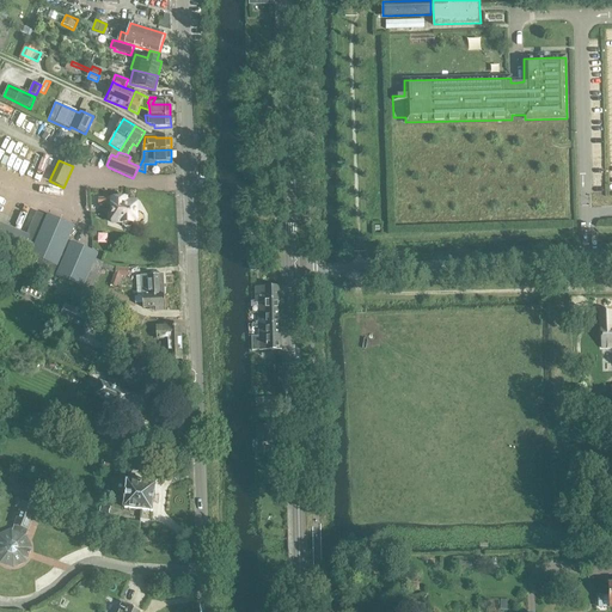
[(122,202),(122,200),(99,200),(99,204),(112,204),(112,224),(122,224),(122,227),(124,227),(126,228),(129,228),(132,227),(133,227),(133,224),(136,224),(136,210),(139,209),(138,207),(136,206),(136,202),(122,202)]
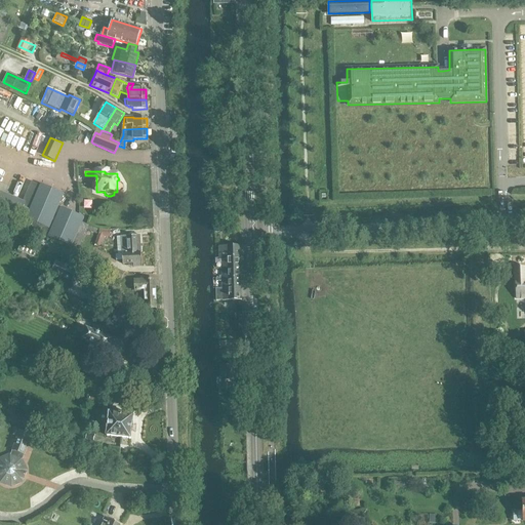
[(0,216),(8,220),(12,210),(27,217),(26,218),(22,228),(45,236),(48,237),(71,247),(71,248),(72,249),(78,251),(86,232),(88,227),(88,226),(82,223),(83,218),(58,207),(64,195),(41,185),(40,186),(32,183),(23,202),(17,200),(0,192),(0,216)]
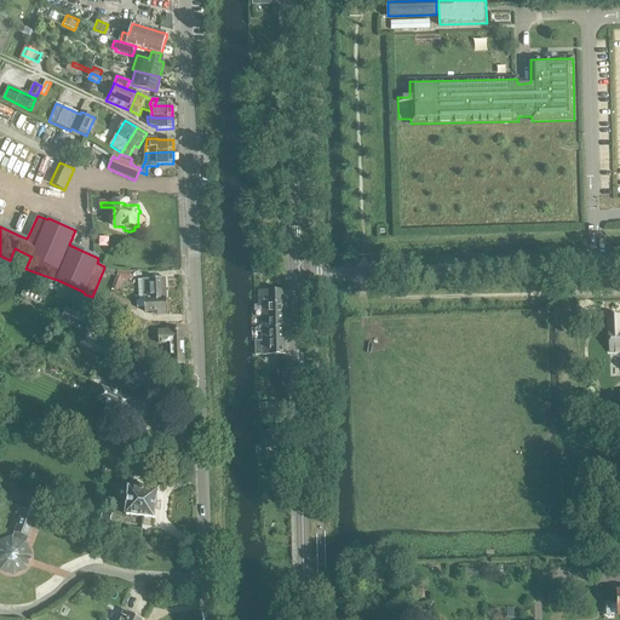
[(0,264),(11,269),(13,264),(0,258),(0,264)]
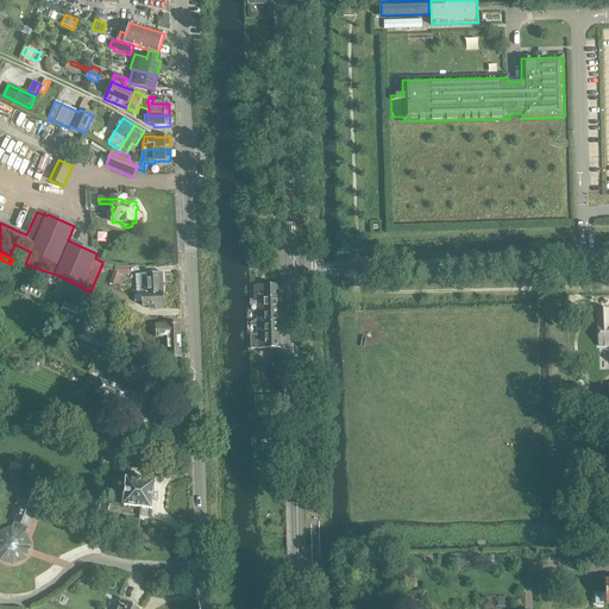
[(267,265),(267,258),(249,258),(249,268),(255,268),(255,265),(267,265)]
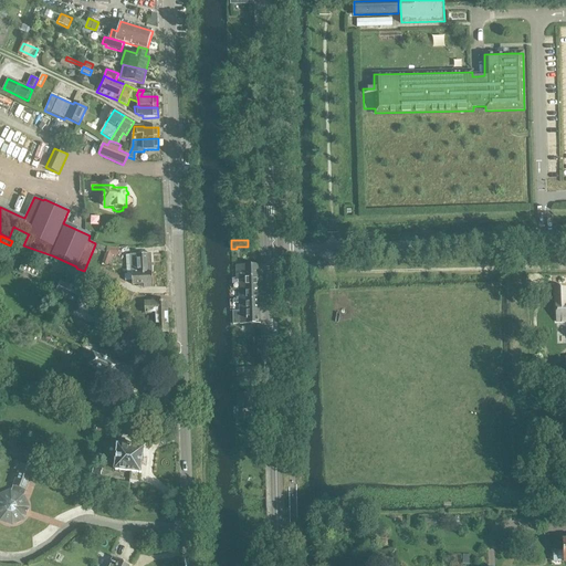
[(118,255),(118,249),(106,249),(95,244),(93,250),(106,254),(106,255),(105,255),(102,264),(107,266),(112,255),(118,255)]
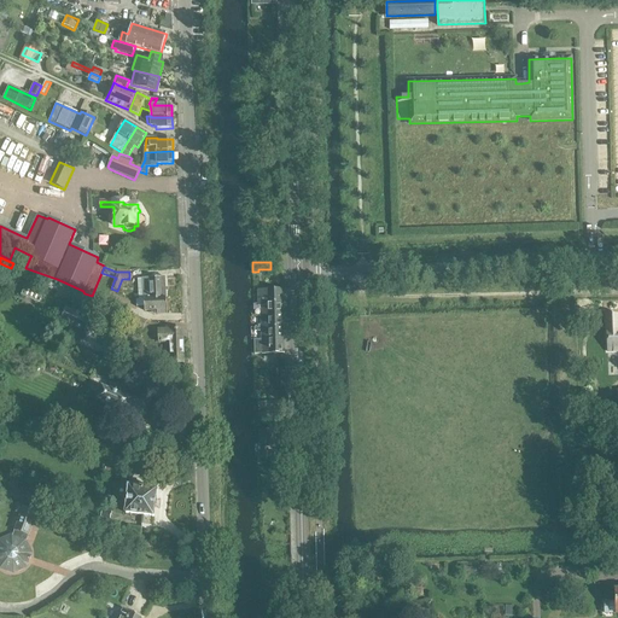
[(139,301),(165,299),(164,278),(138,280),(139,301)]
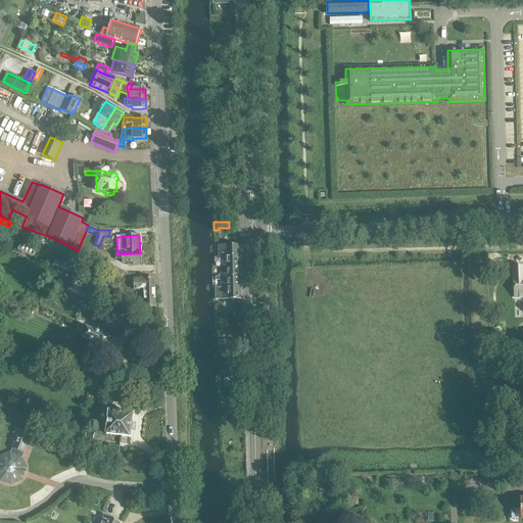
[(36,247),(24,242),(22,243),(21,242),(17,251),(33,257),(37,249),(35,248),(36,247)]
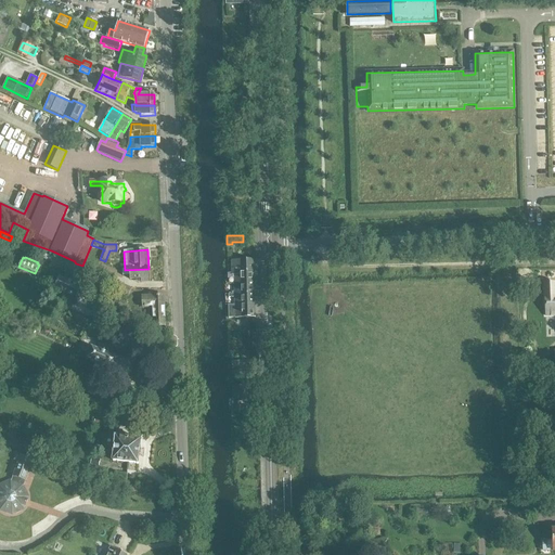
[(232,273),(254,273),(254,260),(232,261),(232,273)]
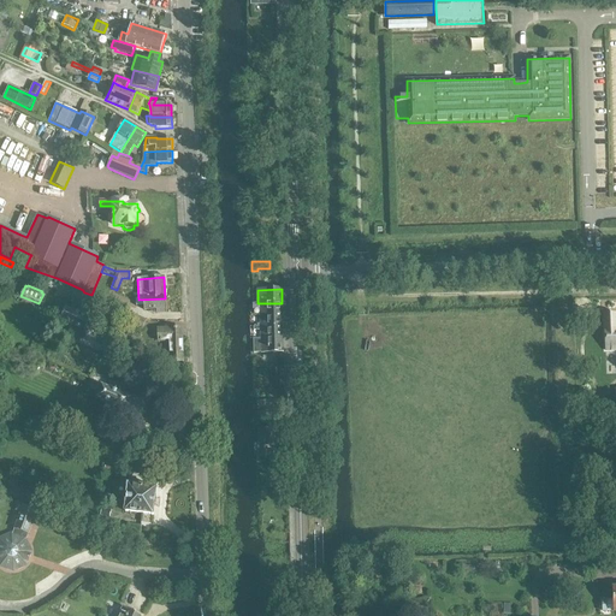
[(165,314),(165,298),(138,300),(136,300),(137,307),(143,307),(143,311),(155,311),(155,314),(165,314)]
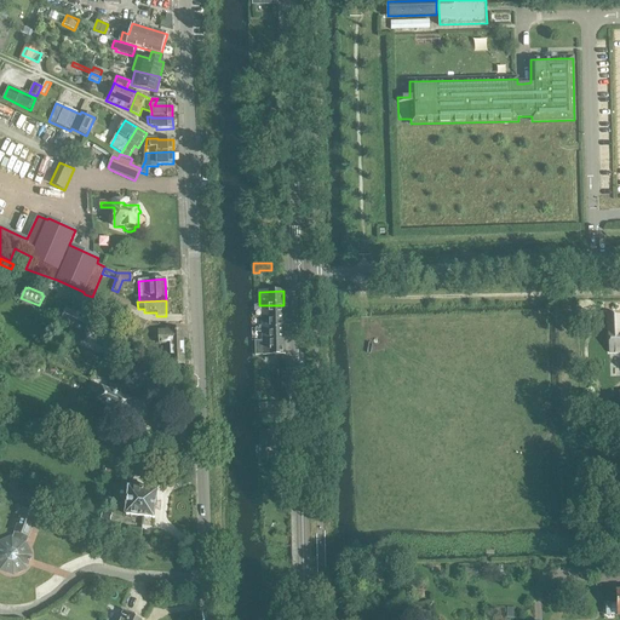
[(118,302),(114,309),(124,314),(124,313),(126,306),(118,302)]
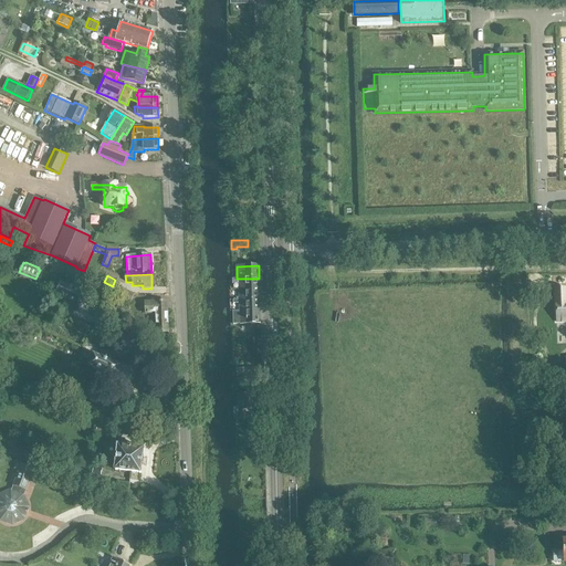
[(61,283),(55,294),(77,305),(83,293),(77,291),(81,282),(70,276),(69,279),(71,280),(67,286),(61,283)]
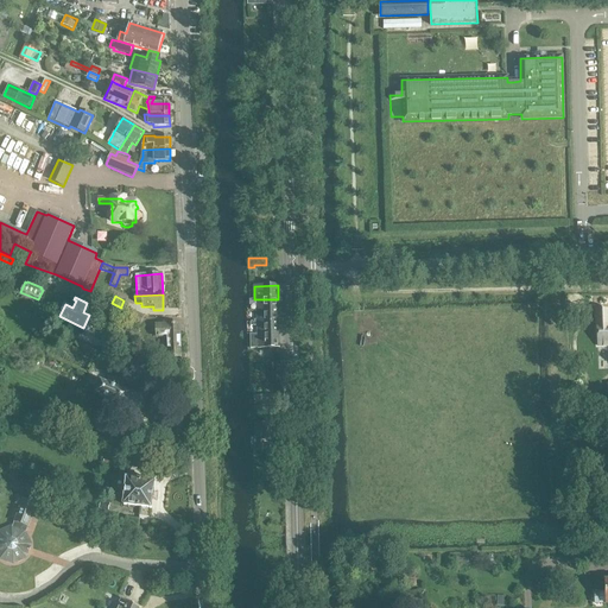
[(279,310),(278,299),(254,299),(249,299),(249,305),(257,305),(257,311),(279,310)]
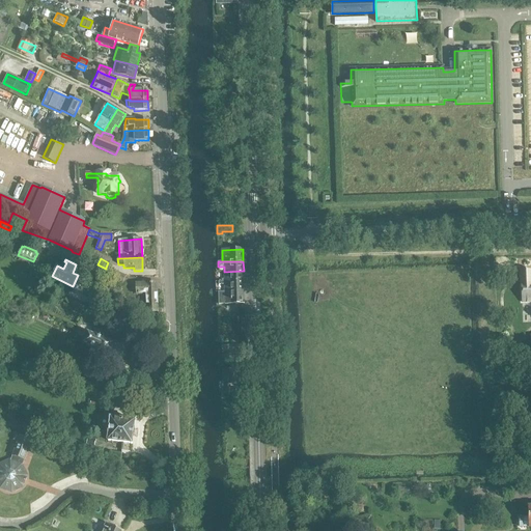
[(98,264),(94,272),(106,277),(110,270),(106,269),(98,264)]
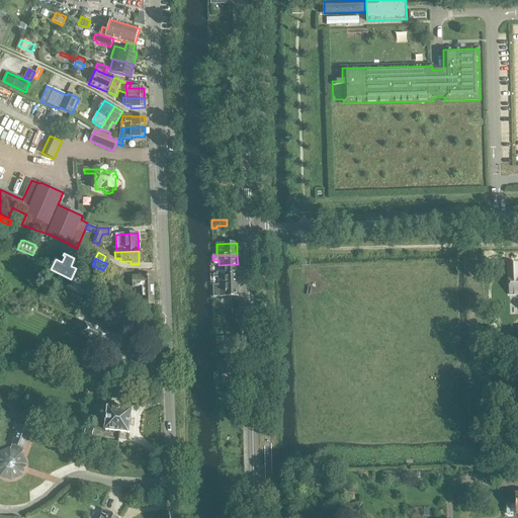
[(517,263),(509,264),(510,295),(517,294),(517,263)]
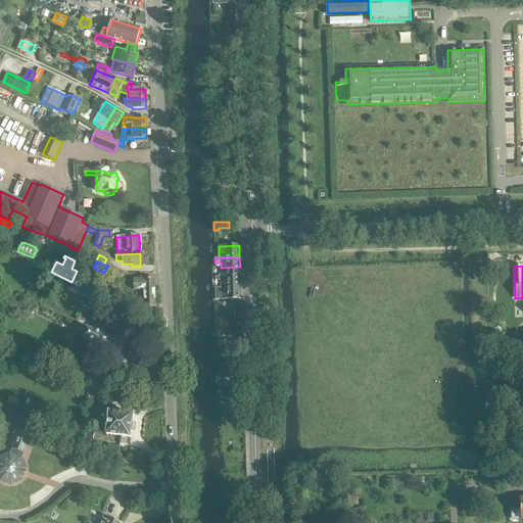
[(109,267),(105,275),(120,281),(124,273),(112,268),(109,267)]
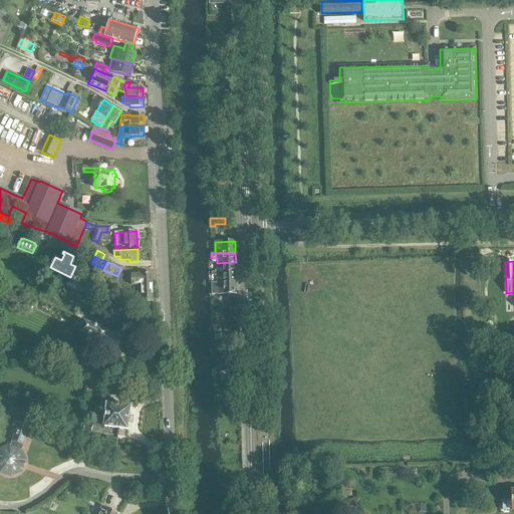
[(217,272),(236,272),(236,262),(217,263),(217,272)]
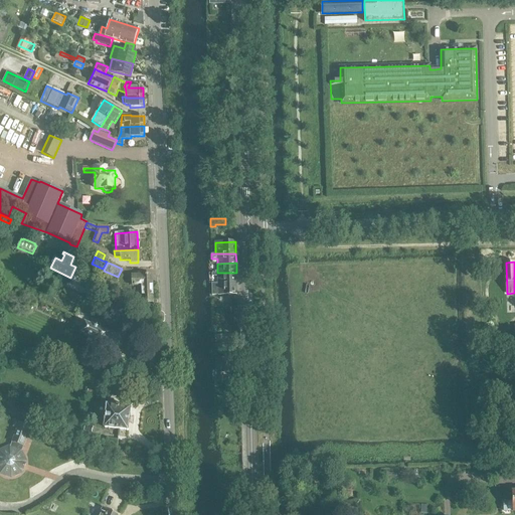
[(236,273),(217,273),(212,273),(212,277),(217,277),(218,284),(236,283),(236,273)]
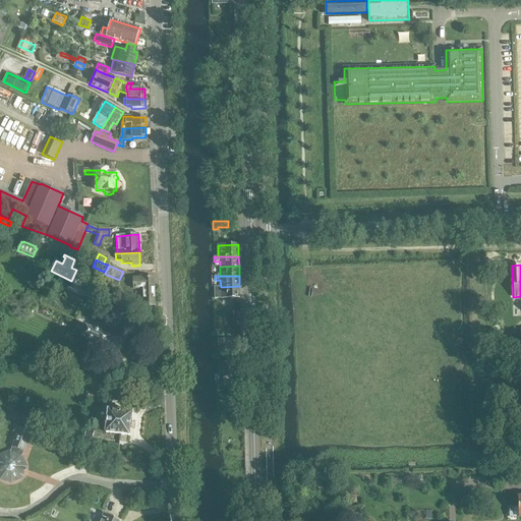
[(155,301),(154,278),(133,279),(134,289),(143,289),(145,301),(155,301)]
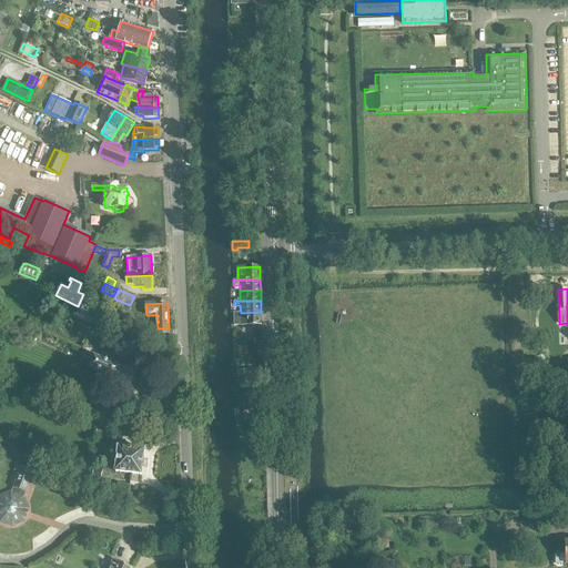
[(234,325),(241,325),(261,325),(261,312),(241,313),(234,313),(234,325)]
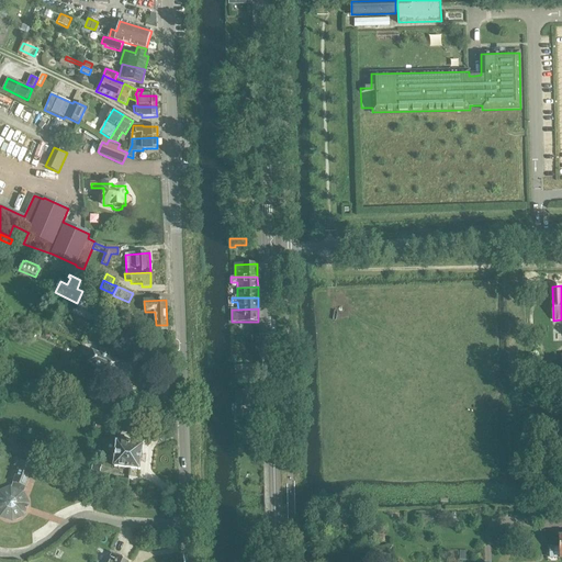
[(253,406),(253,391),(236,392),(237,405),(242,405),(242,407),(243,407),(253,406)]
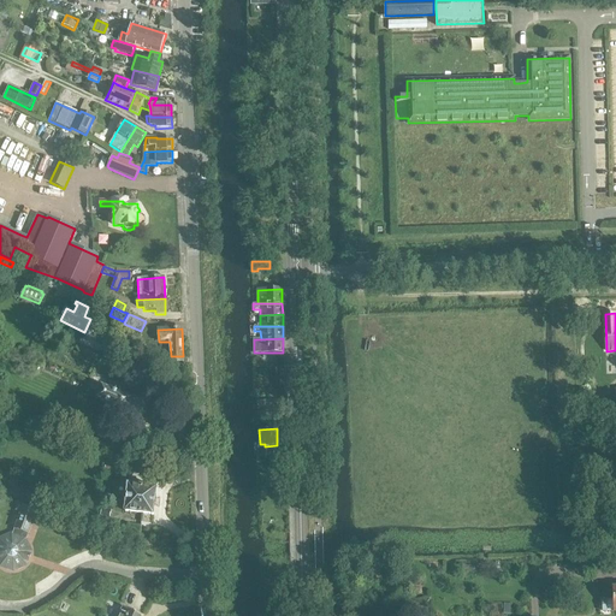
[(134,478),(136,467),(108,460),(105,469),(134,478)]
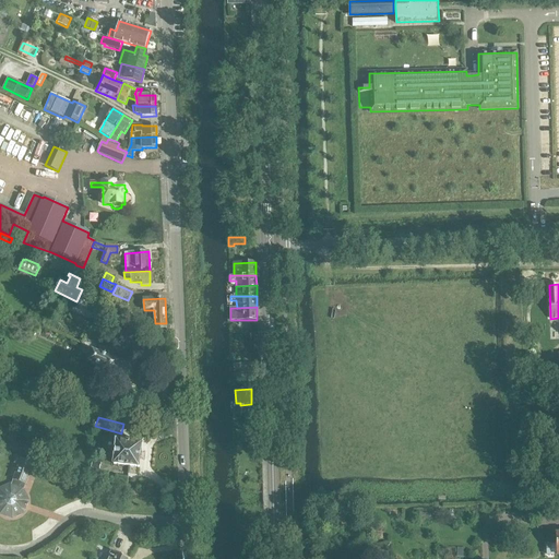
[(140,468),(142,444),(117,441),(114,465),(140,468)]
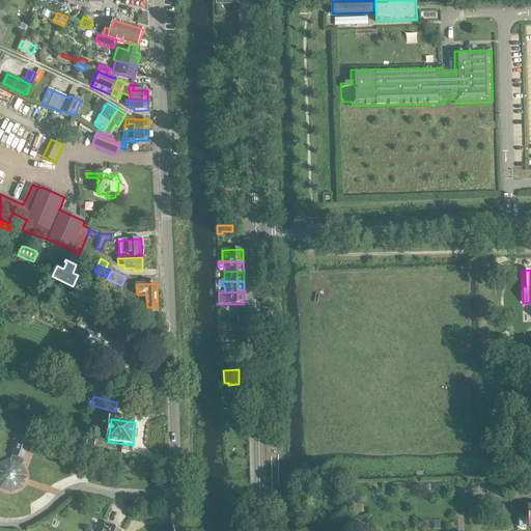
[(9,492),(11,492),(12,492),(15,492),(17,492),(19,491),(20,490),(22,487),(23,487),(24,486),(25,484),(25,483),(26,482),(26,481),(26,480),(26,479),(27,478),(27,477),(27,476),(27,475),(26,474),(26,473),(26,472),(25,471),(25,469),(24,467),(23,466),(25,459),(31,441),(16,436),(15,440),(18,441),(11,460),(9,460),(7,462),(6,462),(5,462),(4,463),(2,464),(1,465),(0,465),(0,486),(1,487),(2,488),(3,490),(4,490),(5,491),(7,492),(9,492)]
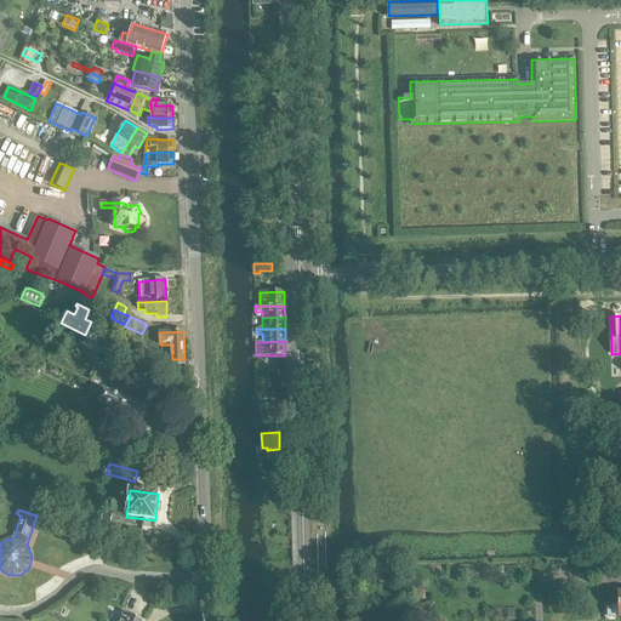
[(141,540),(142,531),(129,529),(127,537),(141,540)]
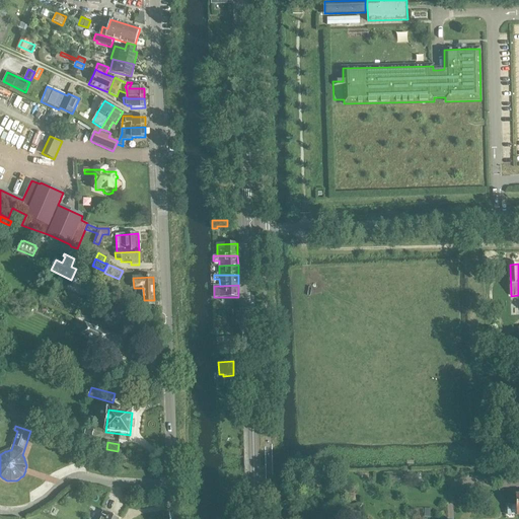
[(82,448),(74,445),(72,449),(80,453),(82,448)]
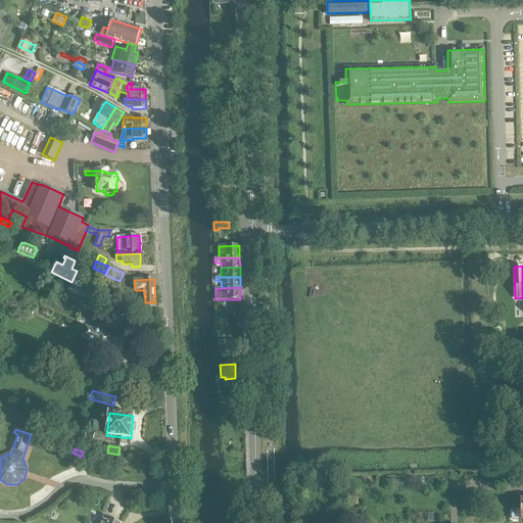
[(131,506),(133,497),(126,495),(124,504),(131,506)]
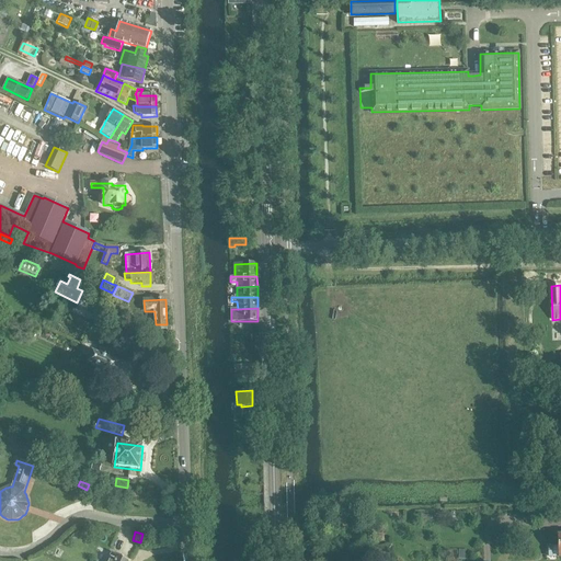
[(558,547),(549,547),(549,558),(558,557),(558,558),(560,557),(560,535),(558,536),(558,547)]
